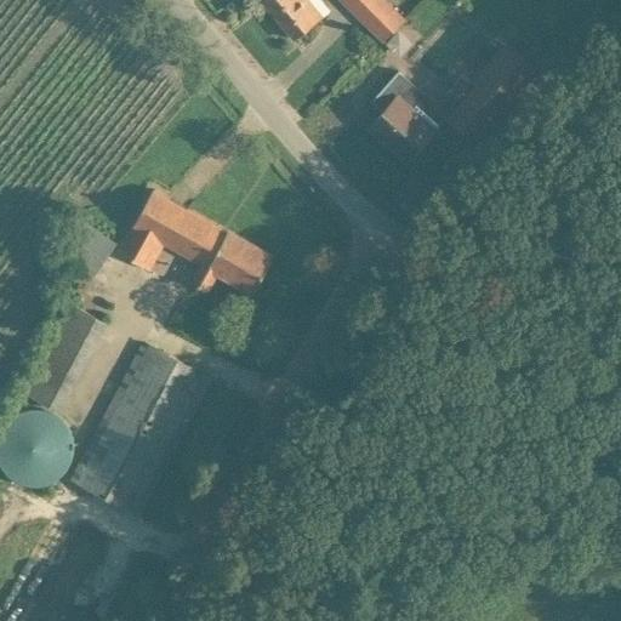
[(263,0),(296,39),(331,10),(323,0),(263,0)]
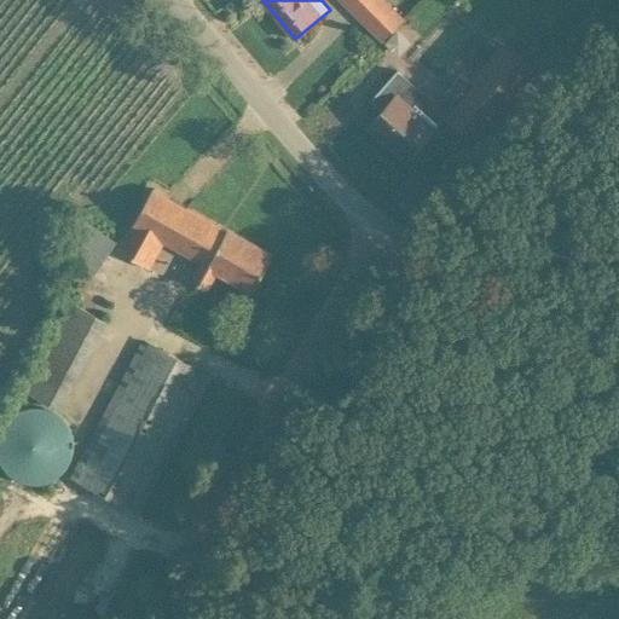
[(341,0),(383,42),(404,22),(382,0),(341,0)]
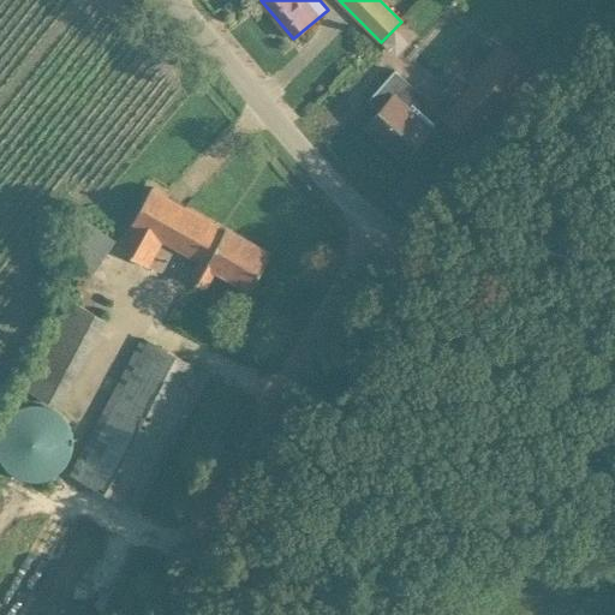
[(404,160),(427,135),(442,117),(471,141),(512,93),(482,69),(445,113),(421,93),(422,91),(421,90),(418,93),(394,72),(395,71),(394,71),(369,100),(381,109),(365,126),(404,160)]
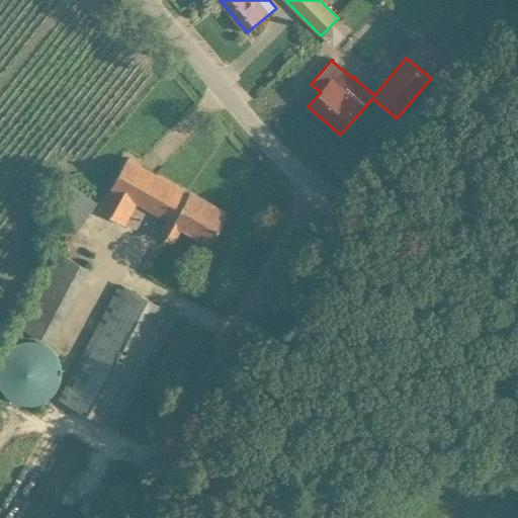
[(111,188),(99,210),(123,225),(136,202),(168,220),(160,236),(173,243),(181,228),(211,245),(228,213),(157,174),(154,176),(142,169),(142,165),(128,158),(111,188)]
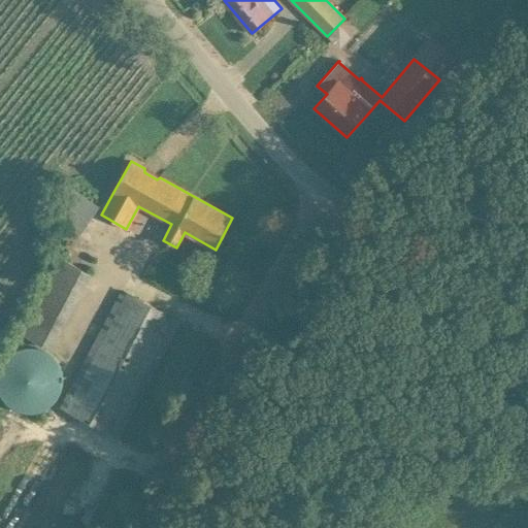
[(43,210),(80,235),(99,207),(62,183),(43,210)]
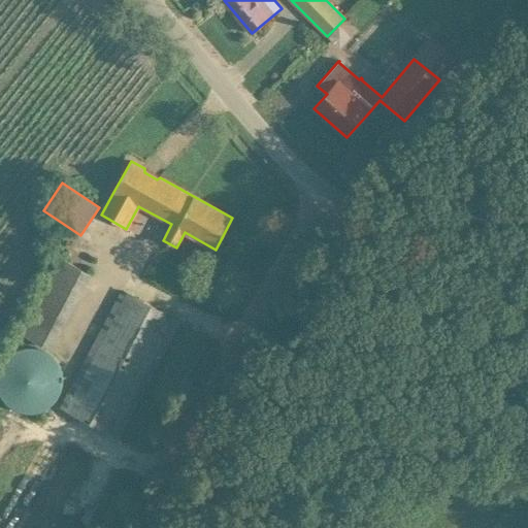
[(14,331),(51,350),(91,273),(54,254),(14,331)]
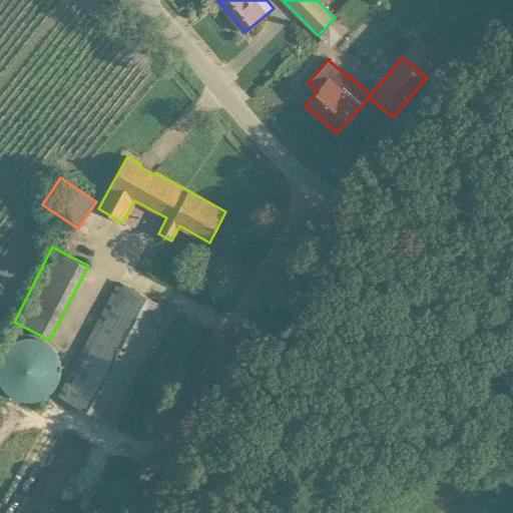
[(59,396),(97,416),(114,425),(174,312),(119,283),(59,396)]
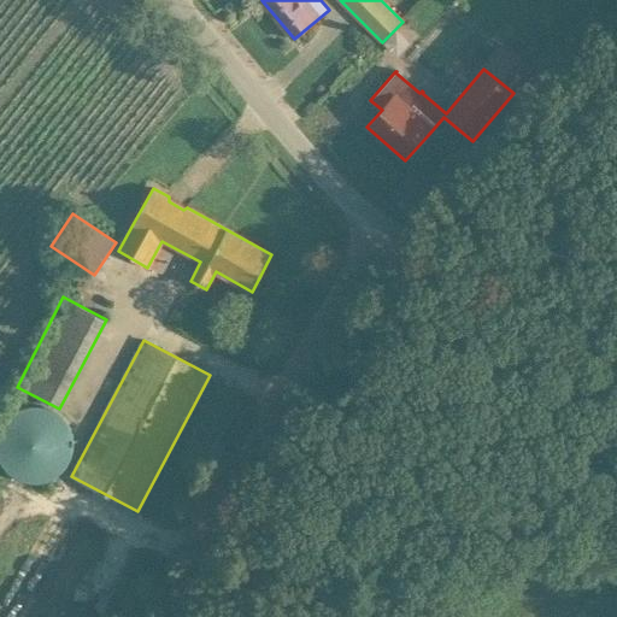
[(0,465),(1,469),(11,477),(22,483),(34,485),(46,482),(57,477),(65,470),(72,458),(74,447),(72,434),(69,423),(62,415),(52,407),(40,404),(29,404),(16,407),(6,413),(0,421),(0,465)]
